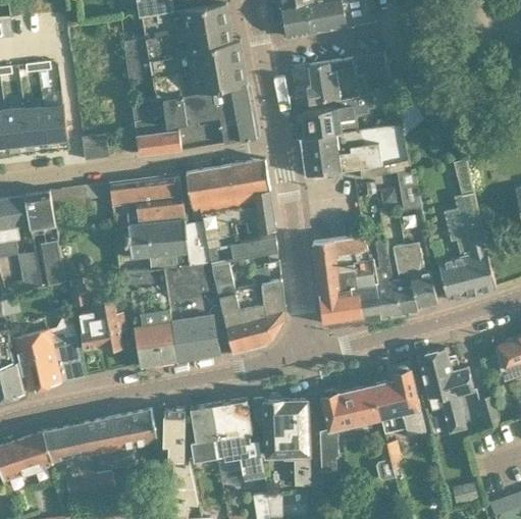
[(139,17),(141,16),(225,3),(230,2),(229,0),(136,0),(138,14),(139,17)]
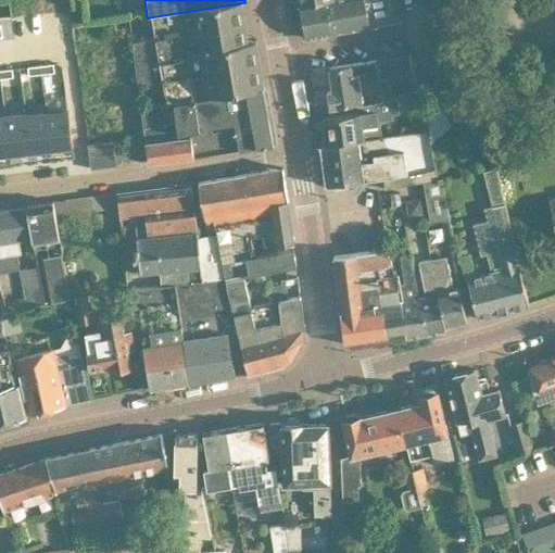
[(333,0),(298,7),(304,41),(401,24),(395,0),(333,0)]
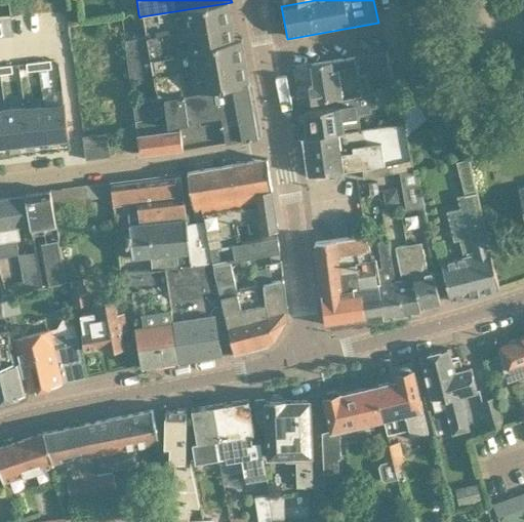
[(123,41),(126,62),(234,46),(228,9),(227,3),(142,16),(146,38),(123,41)]
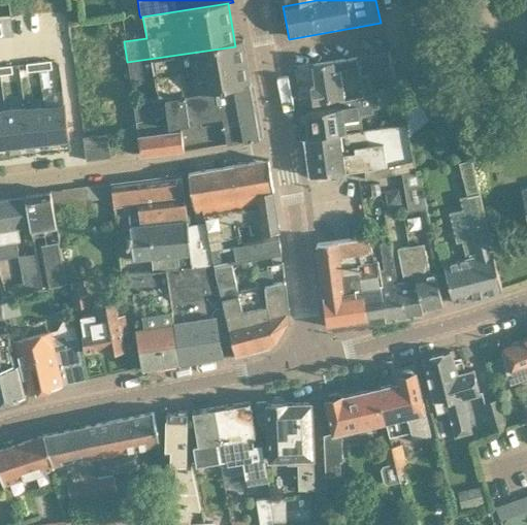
[(235,46),(127,62),(130,83),(154,77),(158,100),(164,99),(250,86),(249,78),(242,45),(235,46)]
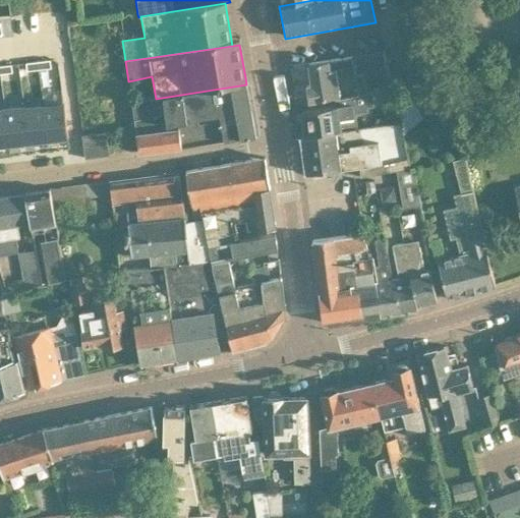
[(311,87),(305,88),(307,103),(328,100),(340,98),(335,71),(352,69),(351,58),(328,62),(307,65),(311,87)]
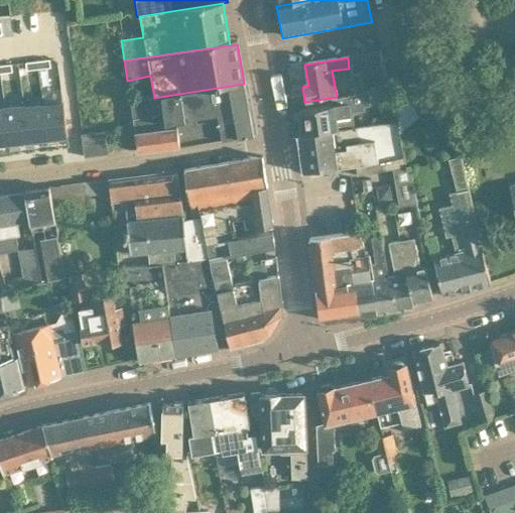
[(48,61),(36,63),(37,72),(50,71),(48,61)]
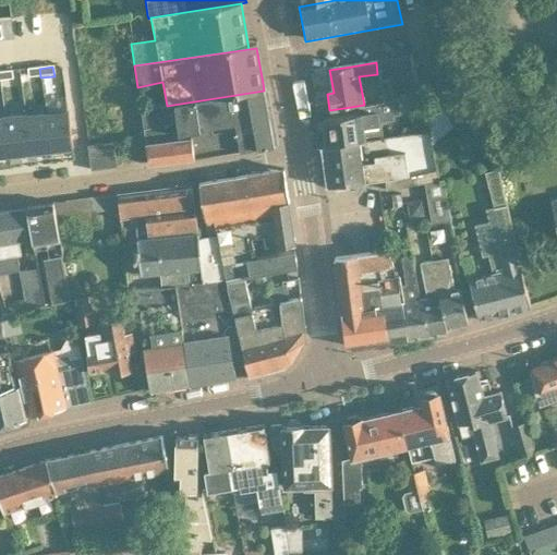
[(39,69),(26,70),(27,80),(40,77),(39,69)]
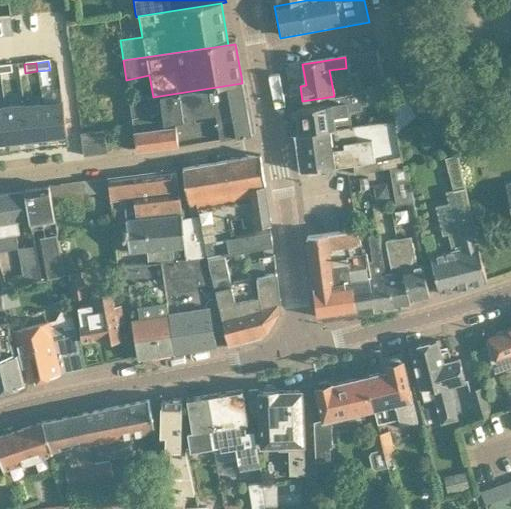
[(10,66),(0,67),(0,76),(11,75),(10,66)]
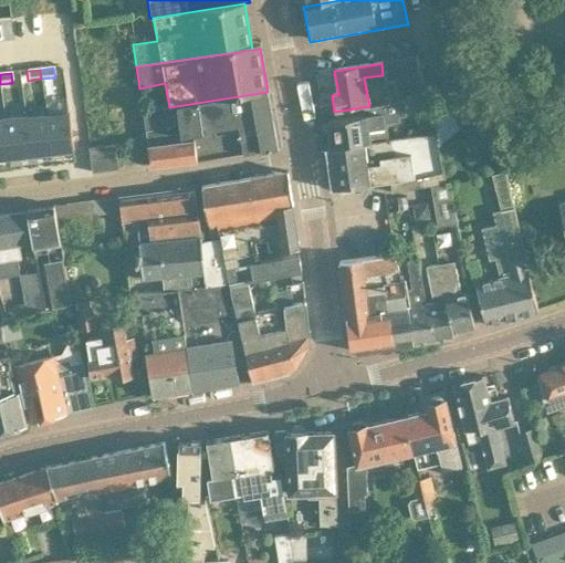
[(394,81),(384,83),(388,105),(389,105),(398,103),(394,81)]
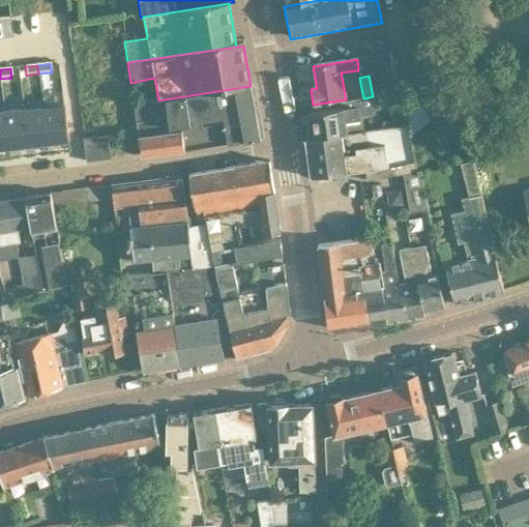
[(251,86),(165,99),(166,108),(169,129),(180,127),(181,133),(183,151),(183,152),(260,139),(251,86)]
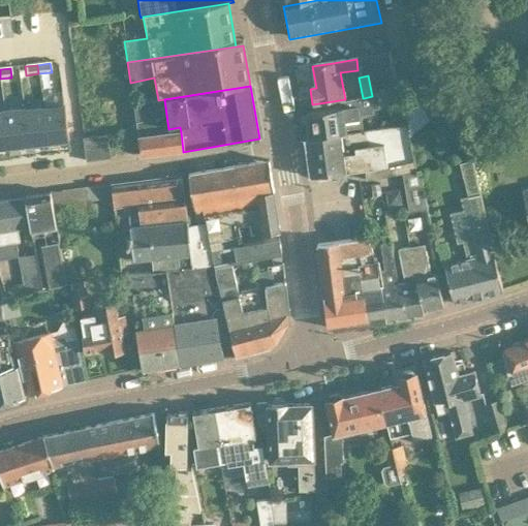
[(305,115),(309,140),(344,134),(363,132),(361,118),(373,116),(372,112),(378,111),(376,95),(372,96),(364,98),(363,98),(339,103),(340,110),(325,112),(305,115)]
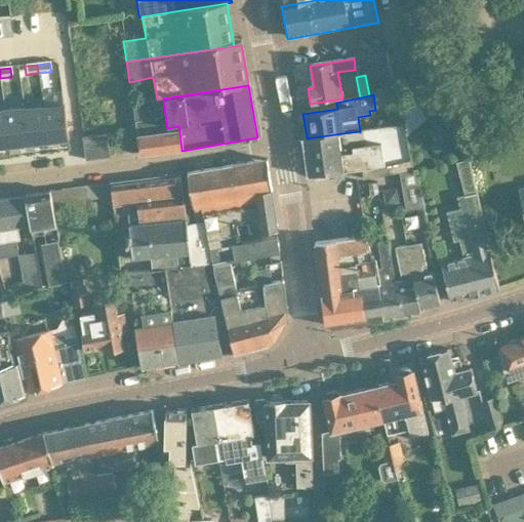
[(157,99),(150,101),(151,108),(164,107),(163,98),(157,99)]
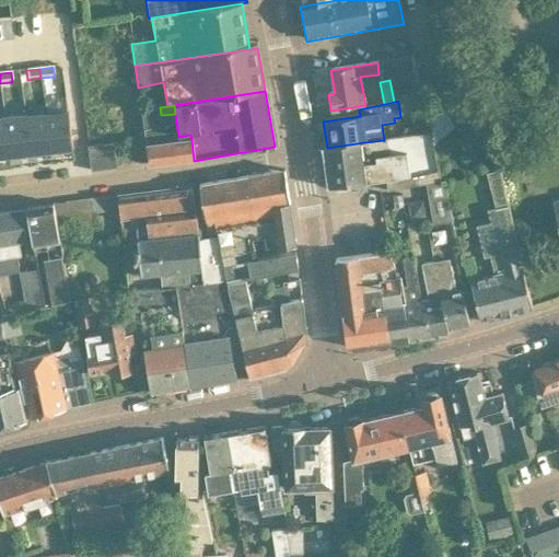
[(140,111),(146,146),(148,165),(194,160),(191,140),(174,141),(172,125),(160,127),(158,108),(140,111)]
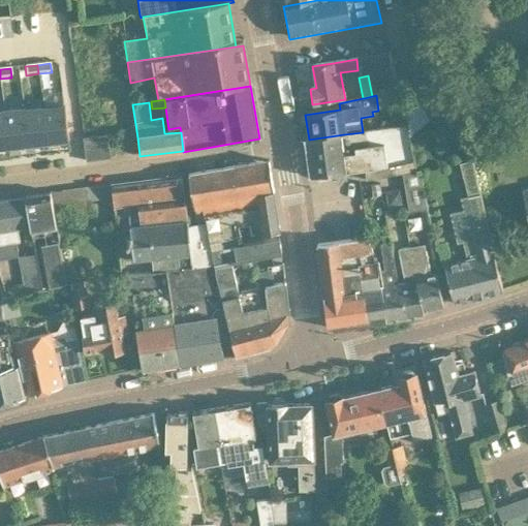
[(404,115),(405,125),(408,140),(429,123),(417,102),(404,115)]
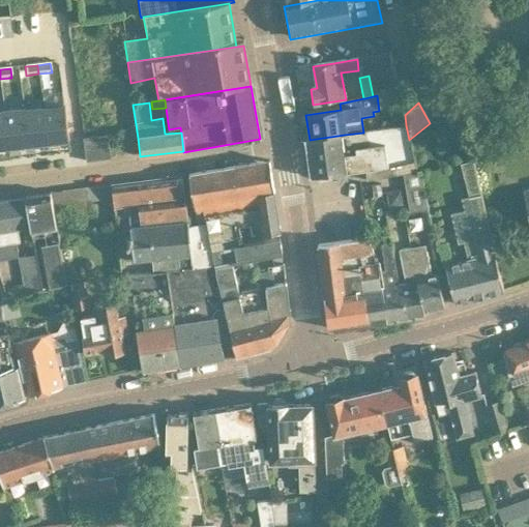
[(64,108),(43,110),(48,145),(68,142),(64,108)]
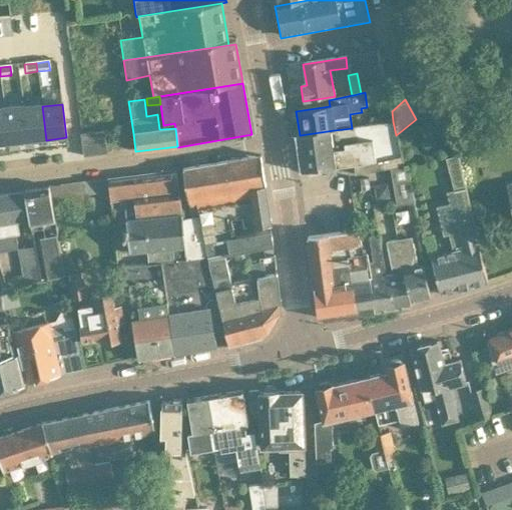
[(24,107),(23,107),(27,142),(46,140),(42,106),(24,109),(24,107)]
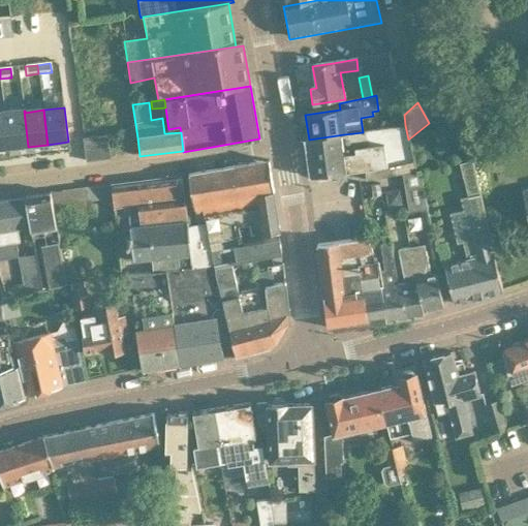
[(24,111),(4,114),(8,148),(27,146),(27,147),(28,147),(24,111)]
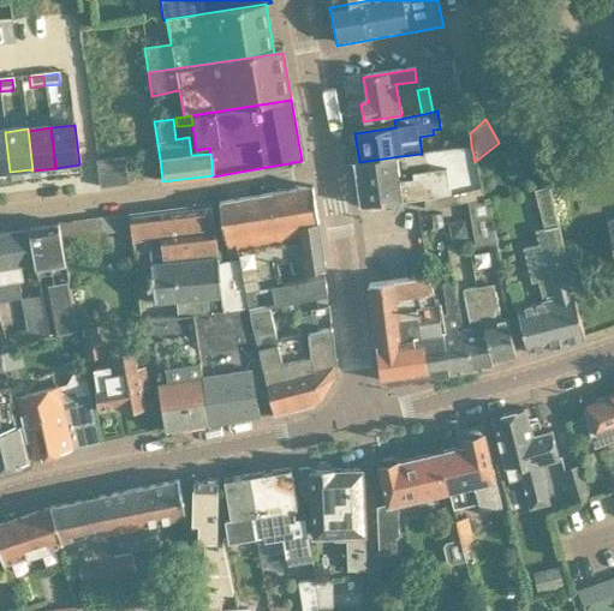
[(5,132),(0,132),(0,173),(10,172),(5,132)]
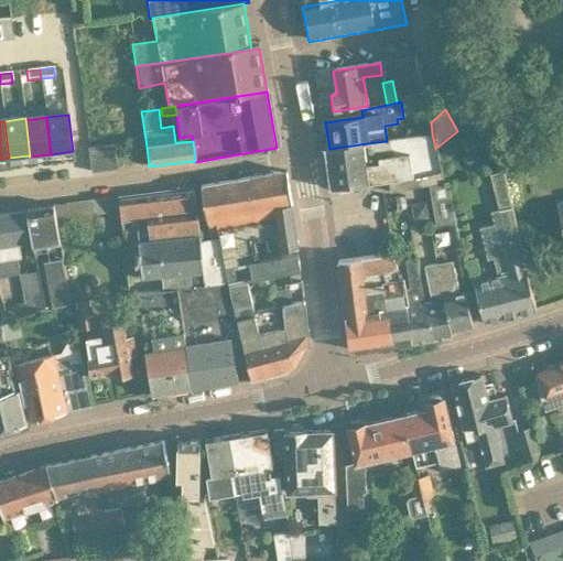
[(367,143),(329,149),(323,150),(328,191),(387,183),(389,194),(442,185),(439,173),(435,149),(432,133),(387,141),(367,143)]
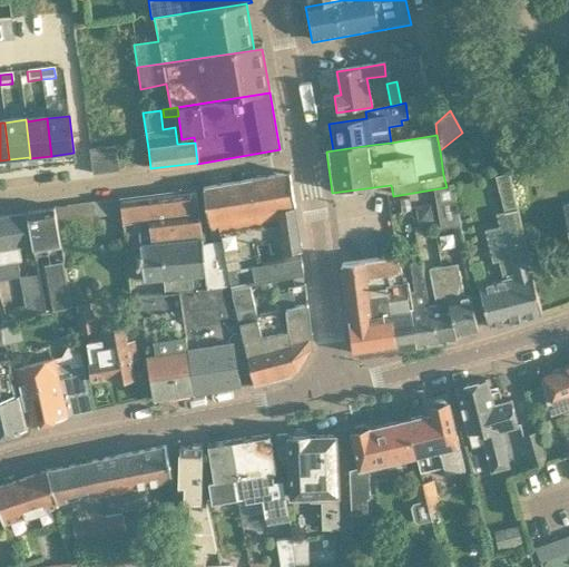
[(115,146),(88,150),(92,176),(118,172),(115,146)]
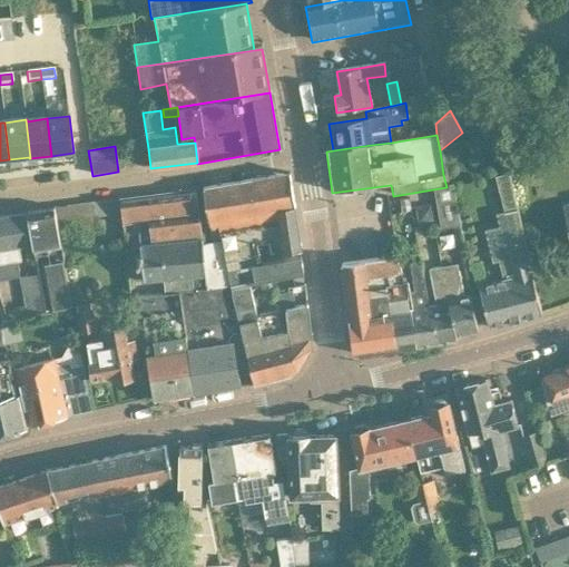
[(290,175),(203,189),(208,222),(211,234),(218,232),(221,242),(227,272),(261,264),(256,245),(270,243),(271,253),(283,251),(283,254),(301,252),(294,208),(295,207),(290,175)]
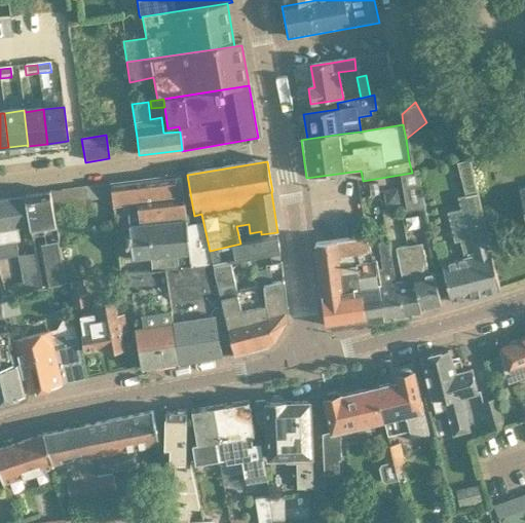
[(444,281),(445,284),(450,304),(470,299),(472,299),(472,296),(476,295),(477,298),(479,297),(478,297),(499,291),(494,271),(489,254),(477,194),(470,161),(456,164),(464,197),(457,199),(464,226),(461,227),(464,240),(467,239),(472,258),(441,266),(445,281),(444,281)]
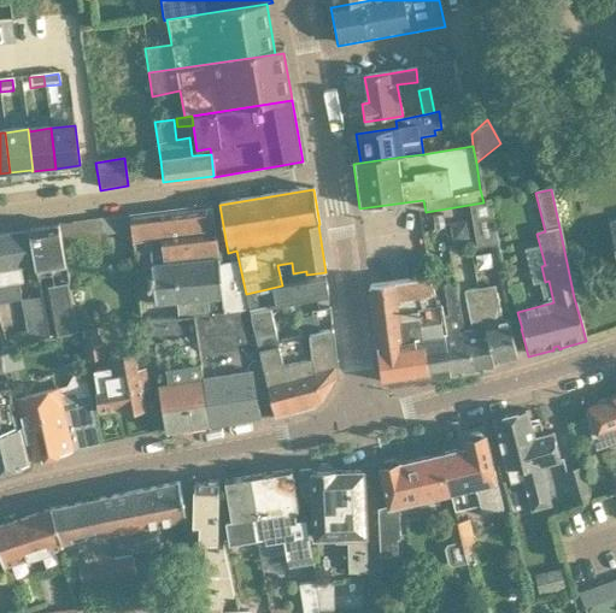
[(490,247),(494,275),(503,273),(497,246),(498,246),(491,202),(469,206),(477,249),(490,247)]
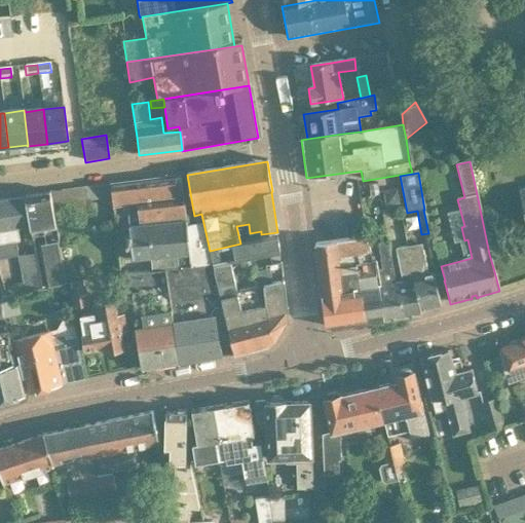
[(180,177),(110,185),(112,199),(112,209),(139,206),(141,225),(129,226),(133,262),(150,260),(151,272),(164,271),(213,265),(210,251),(203,223),(187,226),(180,177)]
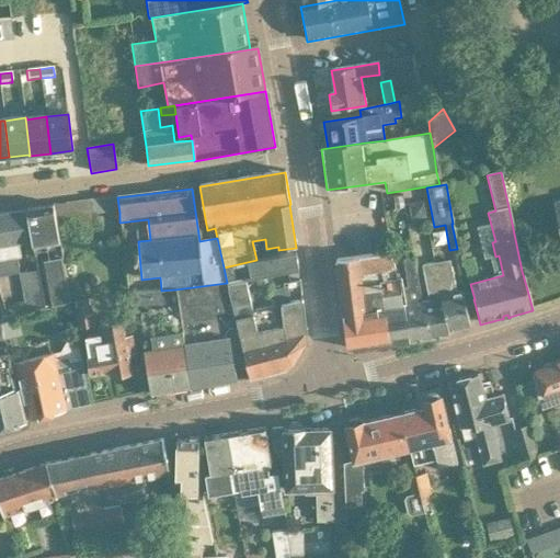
[(117,197),(90,201),(93,217),(120,213),(117,197)]
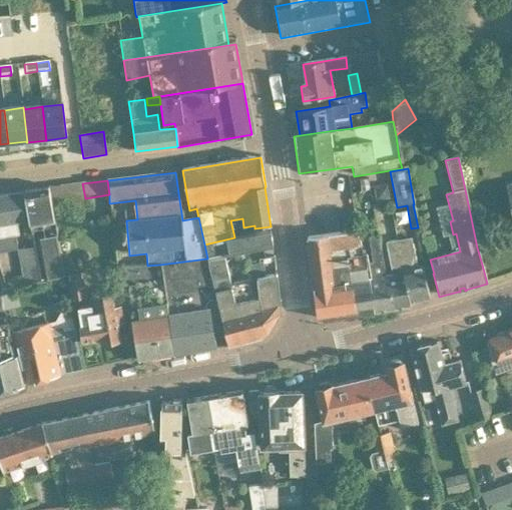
[(367,181),(359,182),(361,193),(369,192),(367,181)]
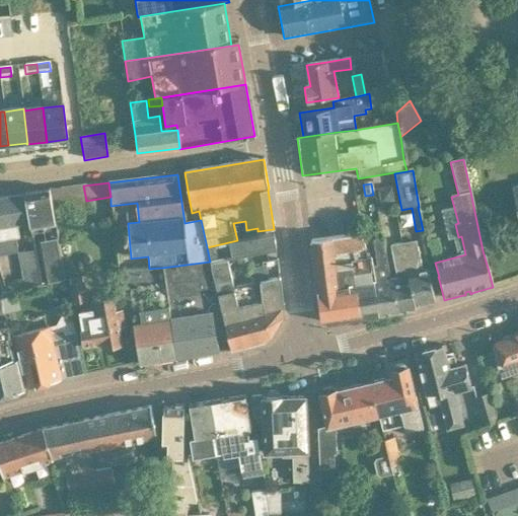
[(83,186),(50,190),(53,213),(65,211),(65,215),(88,212),(87,206),(86,201),(83,186)]
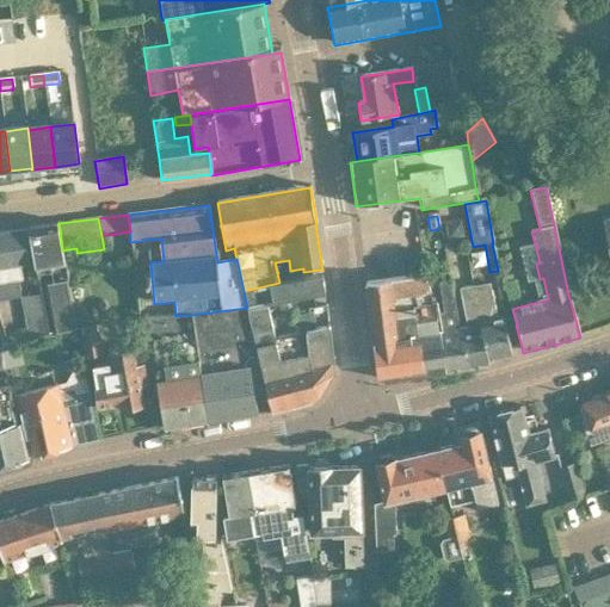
[(62,251),(59,223),(28,229),(34,260),(36,270),(65,264),(62,251)]
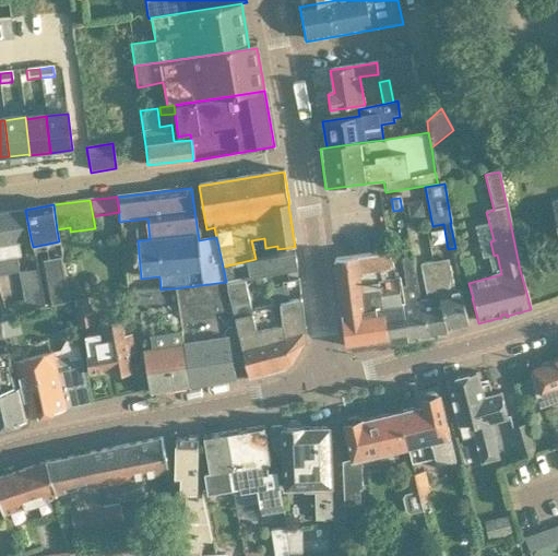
[(407,206),(410,222),(424,219),(422,204),(407,206)]
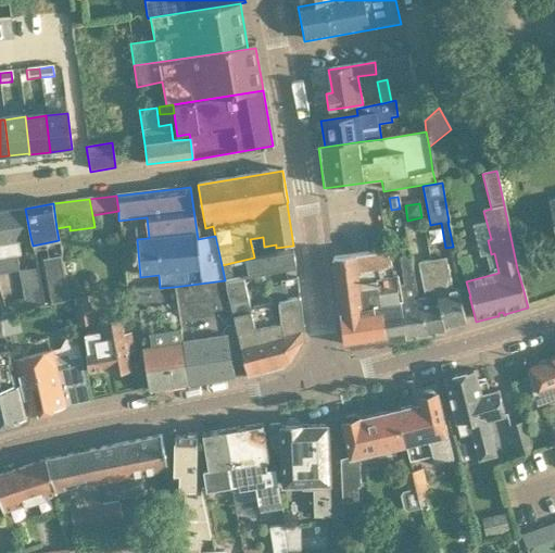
[(25,209),(0,212),(0,258),(11,255),(9,241),(30,237),(25,209)]
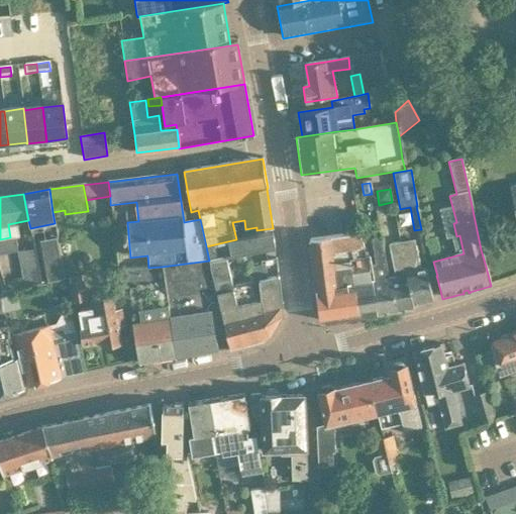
[(236,239),(206,246),(209,261),(226,259),(275,249),(273,233),(253,237),(236,239)]
